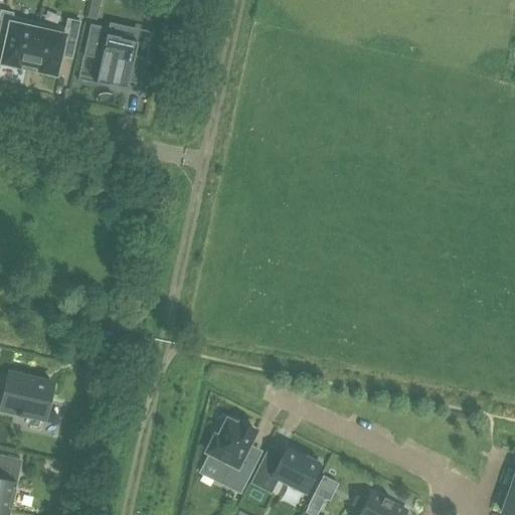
[(13,13),(0,10),(0,43),(5,44),(1,62),(19,66),(19,63),(29,65),(38,22),(12,16),(13,13)]
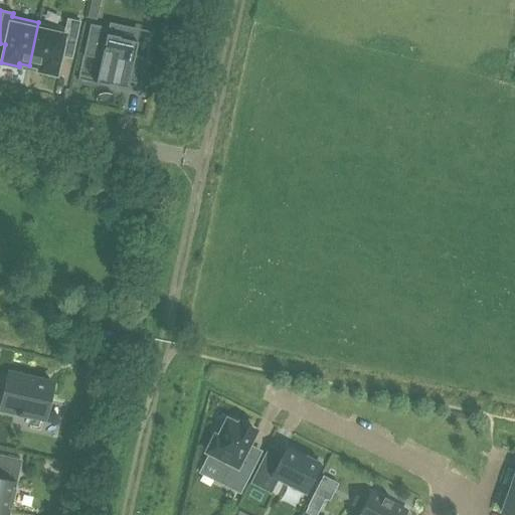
[(79,21),(66,19),(64,28),(38,22),(29,65),(38,67),(37,71),(55,74),(59,56),(71,58),(79,21)]
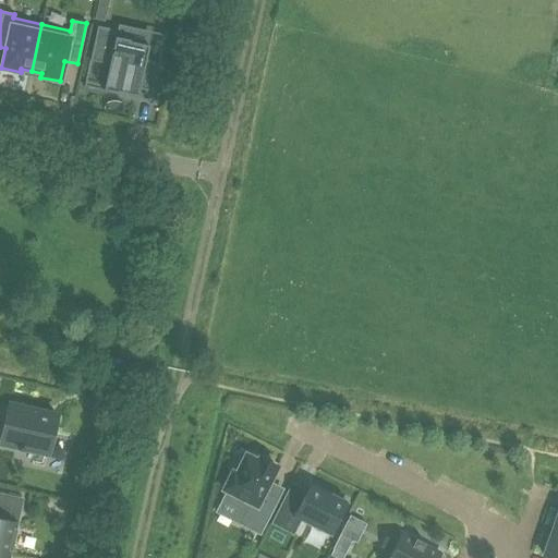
[(109,64),(102,91),(118,94),(118,92),(137,96),(138,89),(152,92),(158,62),(145,60),(148,46),(129,41),(130,40),(117,37),(118,31),(97,26),(89,61),(109,64)]
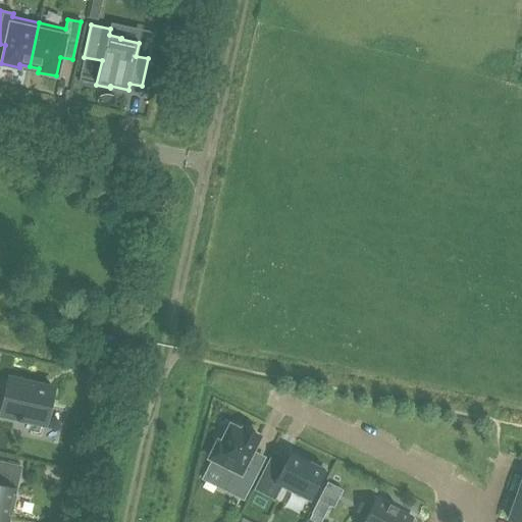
[(9,377),(1,413),(18,417),(17,420),(22,421),(22,418),(45,423),(53,386),(9,377)]
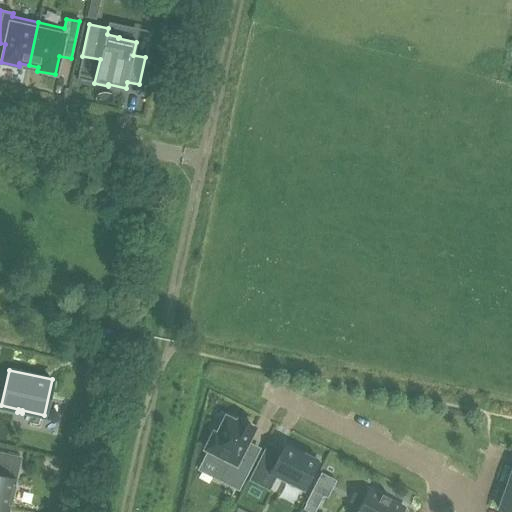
[(208,451),(204,458),(225,469),(219,480),(238,490),(253,460),(241,453),(253,429),(237,420),(236,423),(225,417),(216,434),(213,433),(204,449),(208,451)]
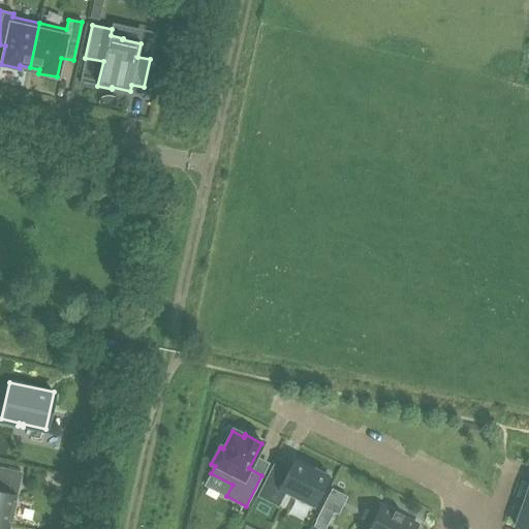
[(270,470),(256,496),(276,506),(283,492),(313,507),(329,476),(293,459),(284,478),(270,470)]
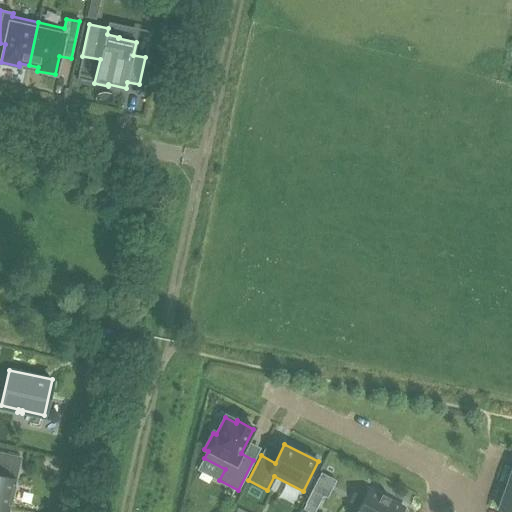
[(0,506),(9,508),(11,497),(20,458),(0,453),(0,506)]
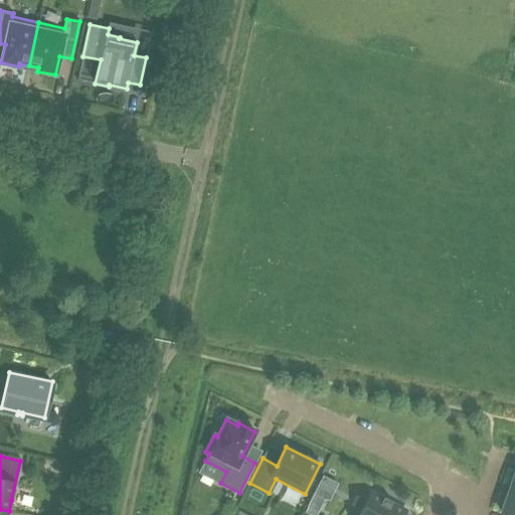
[(316,489),(307,507),(318,512),(327,495),(316,489)]
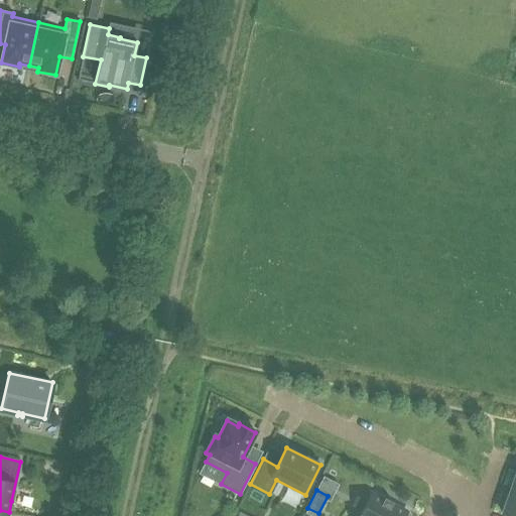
[(507,495),(503,508),(505,509),(503,514),(510,515),(515,515),(515,493),(511,492),(510,496),(507,495)]
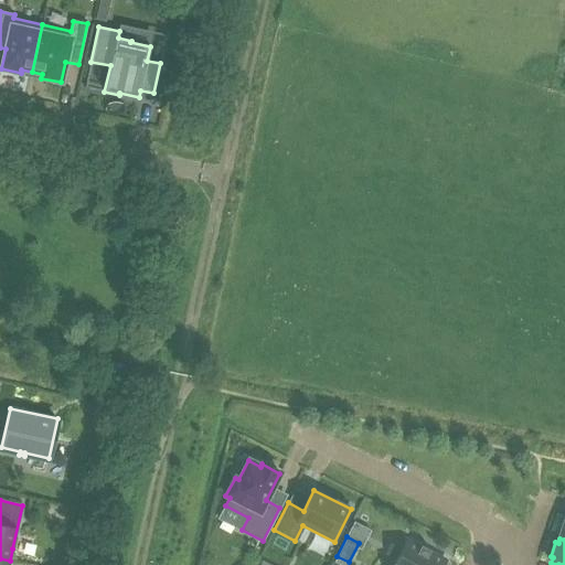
[(443,564),(446,561),(429,553),(430,551),(420,545),(419,547),(406,541),(393,564),(443,564)]
